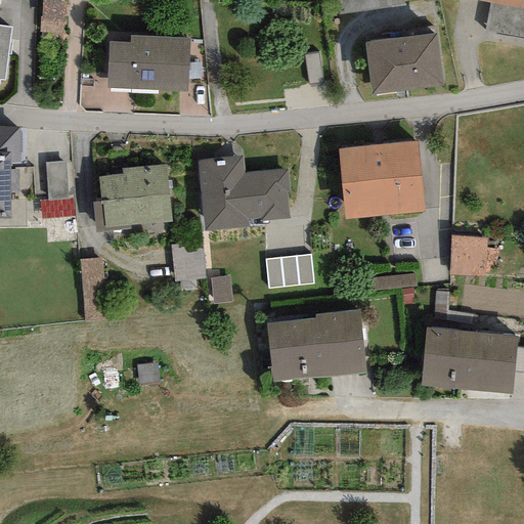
[(64,0),(40,0),(39,36),(63,37),(64,0)]
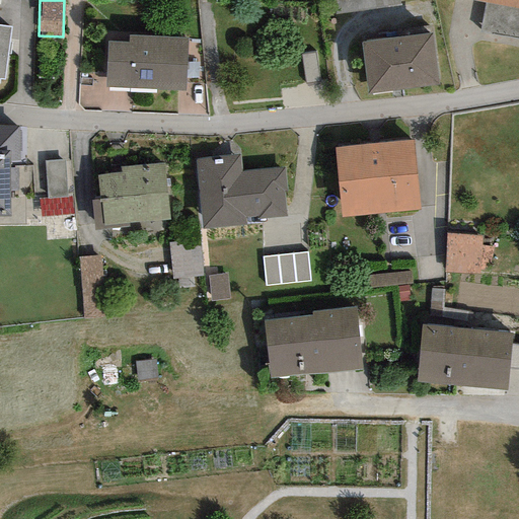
[(331,0),(332,14),(399,8),(398,0),(331,0)]
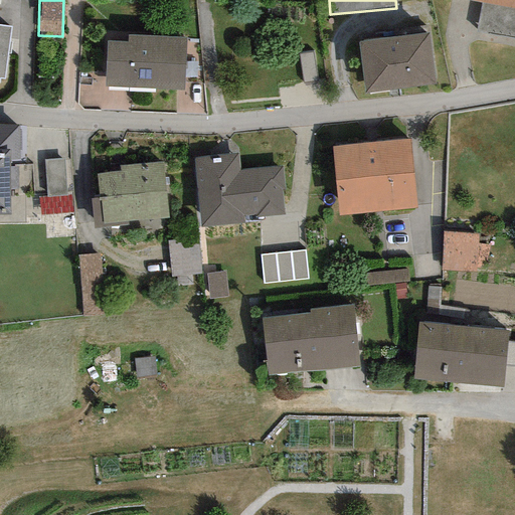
[(514,0),(458,0),(481,5),(475,32),(514,40),(514,0)]
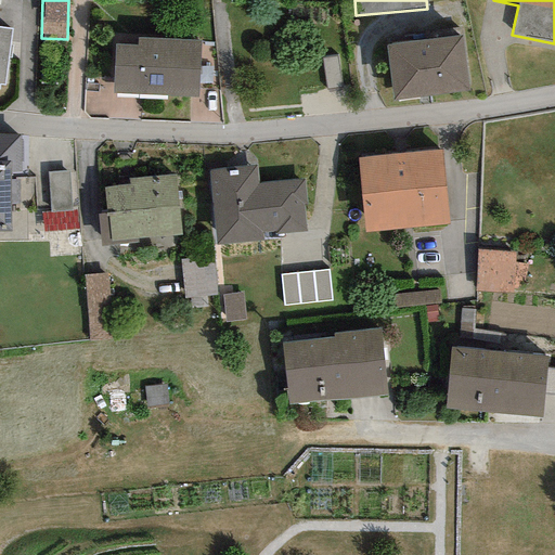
[(0,82),(3,84),(10,29),(0,27),(0,82)]
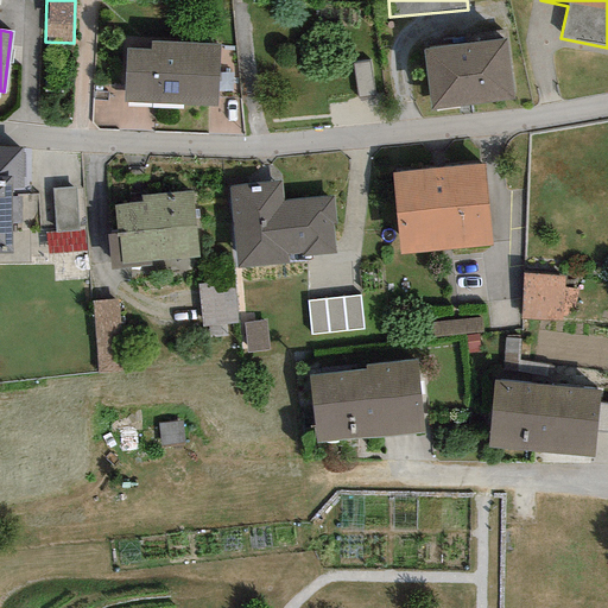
[(506,37),(423,48),(430,107),(514,97),(506,37)]
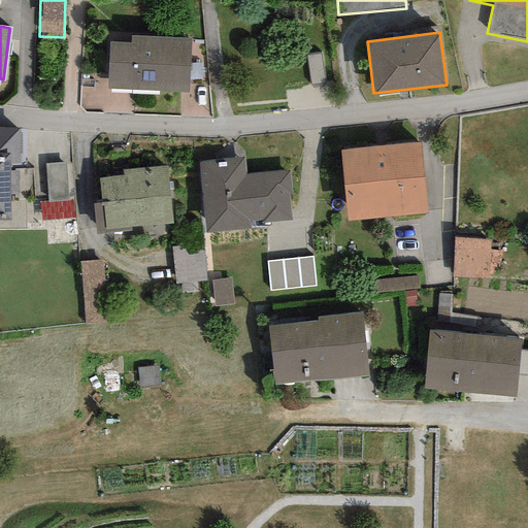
[(131,43),(108,42),(105,90),(189,93),(191,38),(132,35),(131,43)]
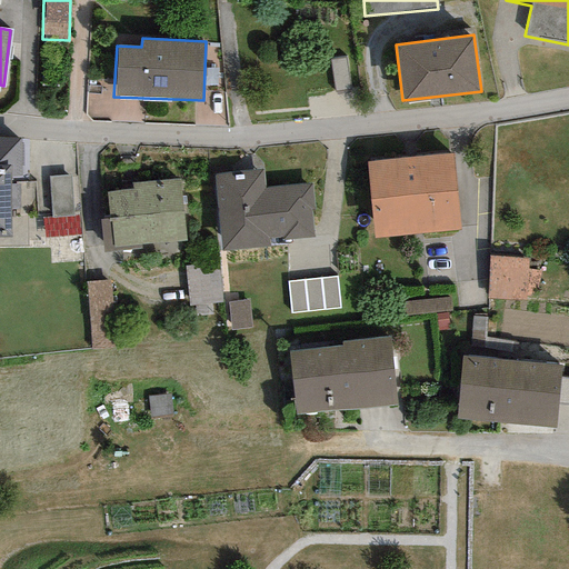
[(22,138),(0,137),(0,233),(10,235),(10,211),(21,211),(22,138)]
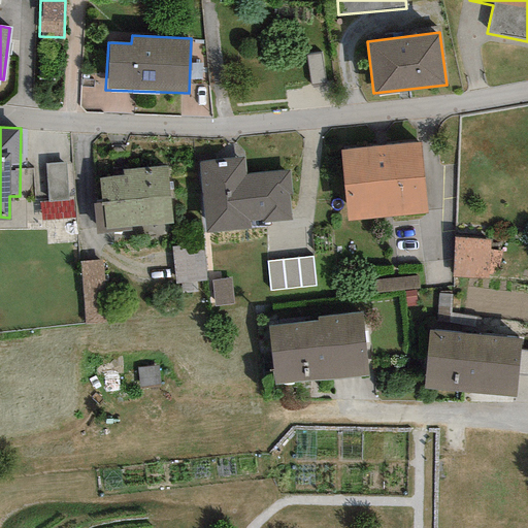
[(421,142),(340,151),(347,220),(427,212),(421,142)]
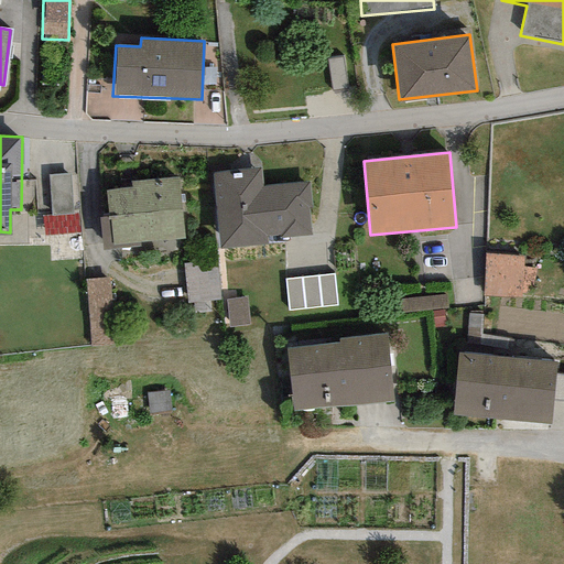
[(262,167),(213,172),(219,248),(266,245),(264,238),(313,234),(308,182),(263,186),(262,167)]
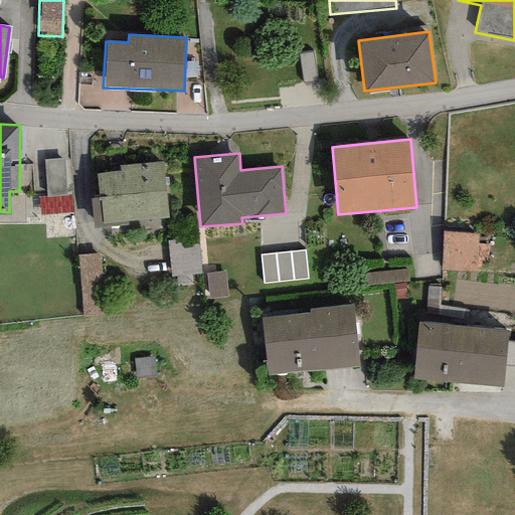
[(42,158),(46,211),(71,210),(67,156),(42,158)]
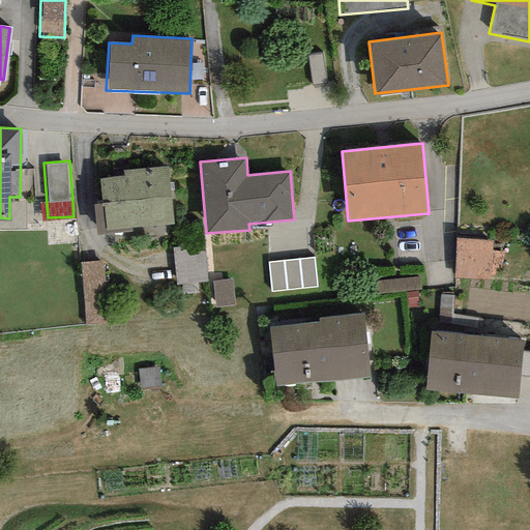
[(124,176),(99,179),(104,231),(173,225),(168,167),(123,171),(124,176)]
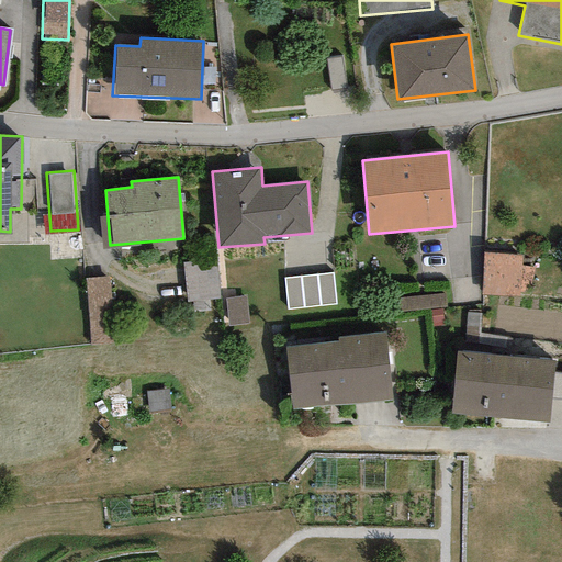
[(523,256),(485,253),(481,294),(518,298),(523,256)]
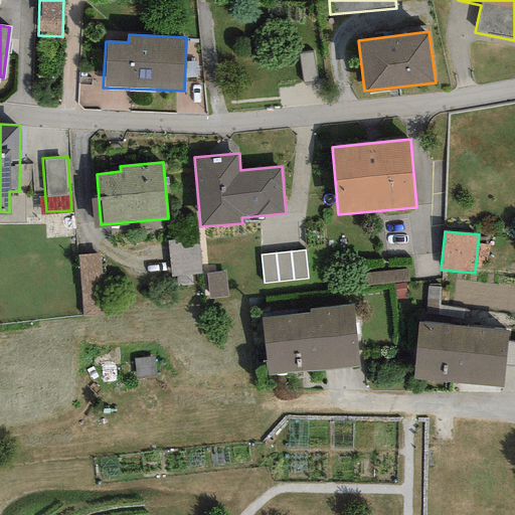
[(197,237),(169,239),(171,276),(199,275),(197,237)]
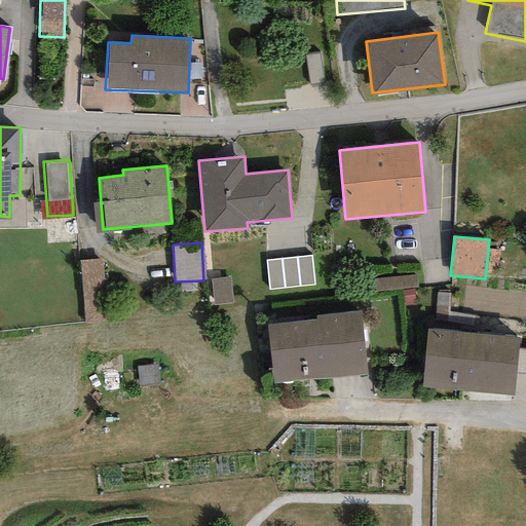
[(103,252),(78,254),(84,321),(108,318),(103,252)]
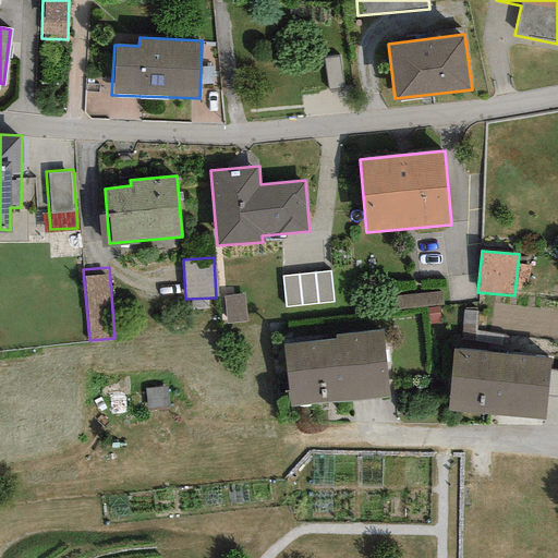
[(331,271),(284,276),(288,307),(334,303),(331,271)]
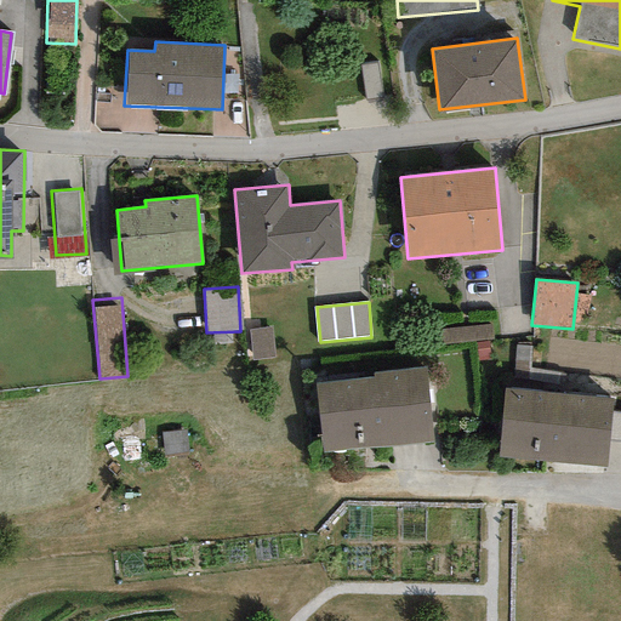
[(489,320),(439,328),(442,341),(491,334),(489,320)]
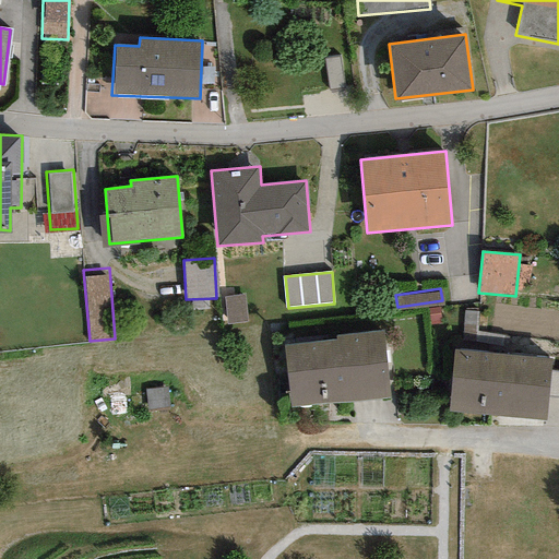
[(337,341),(282,346),(288,407),(391,399),(384,331),(336,335),(337,341)]
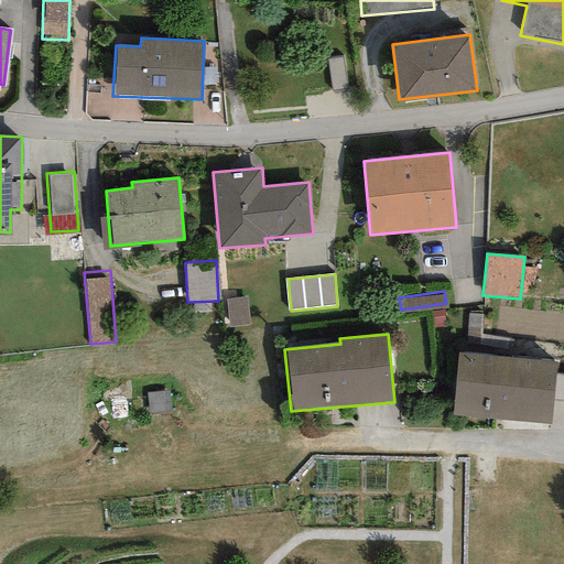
[(555,366),(458,357),(453,416),(550,425),(555,366)]
